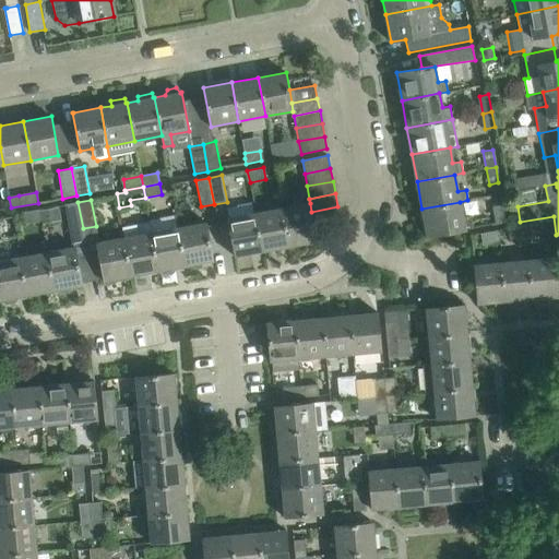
[(83,228),(78,202),(63,204),(69,232),(83,228)]
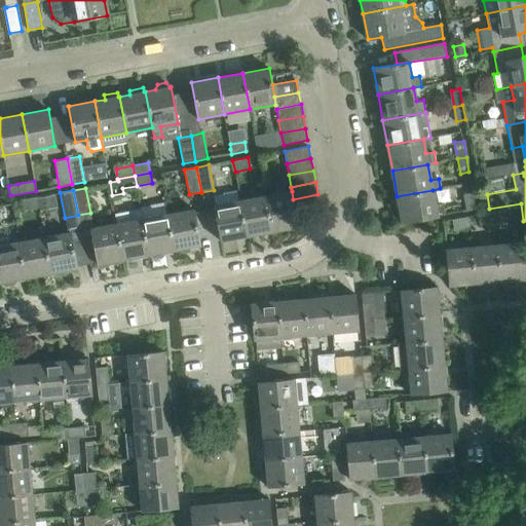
[(436,204),(433,190),(397,196),(402,223),(445,215),(443,203),(436,204)]
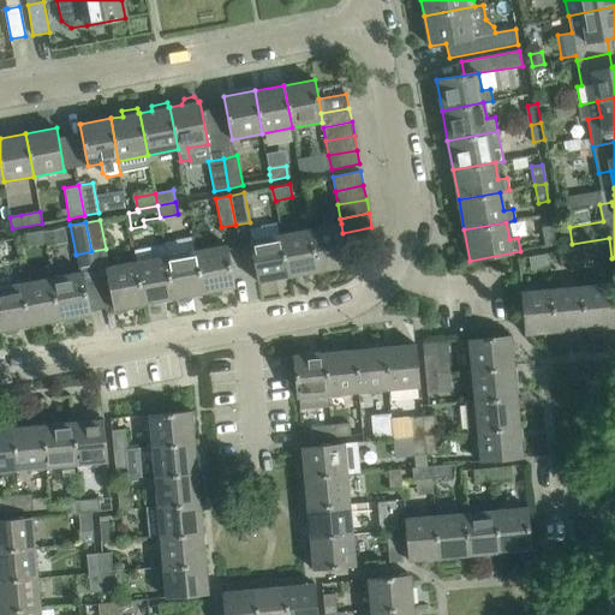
[(311,230),(318,272),(350,266),(342,233),(341,224),(311,230)]
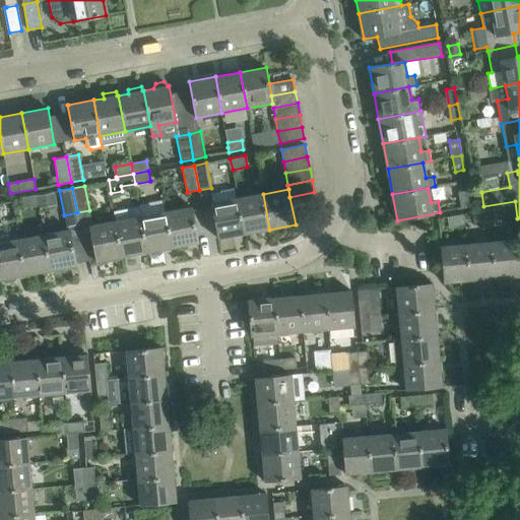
[(465,190),(458,191),(460,208),(468,207),(465,190)]
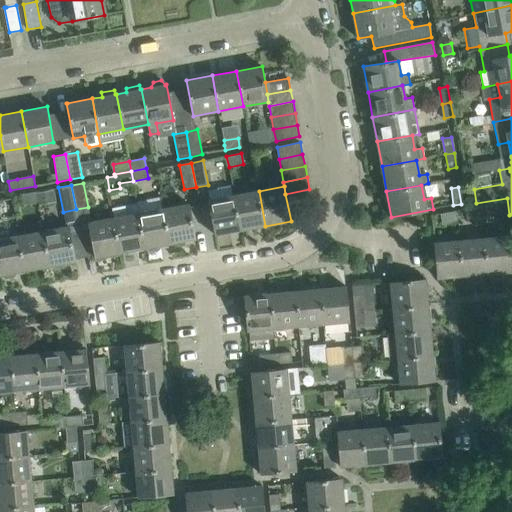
[(265,226),(259,191),(234,195),(240,231),(265,226)]
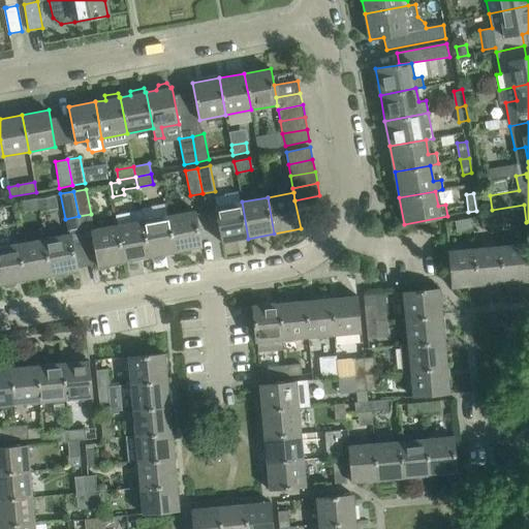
[(39,210),(37,198),(21,201),(23,212),(39,210)]
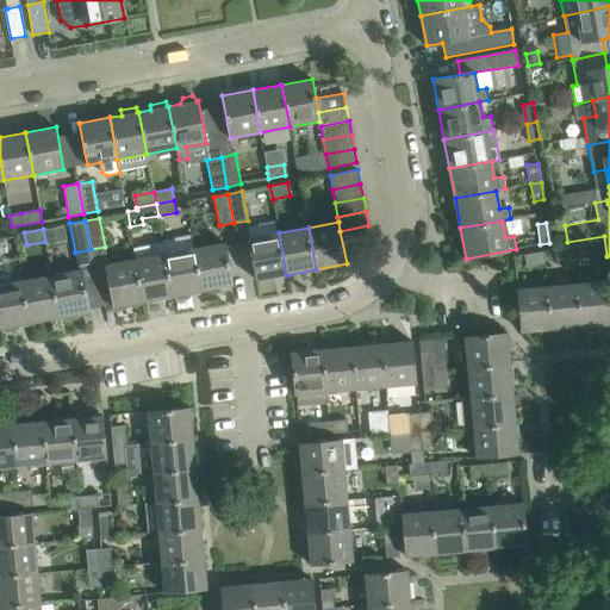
[(286,275),(279,232),(248,238),(256,280),(286,275)]
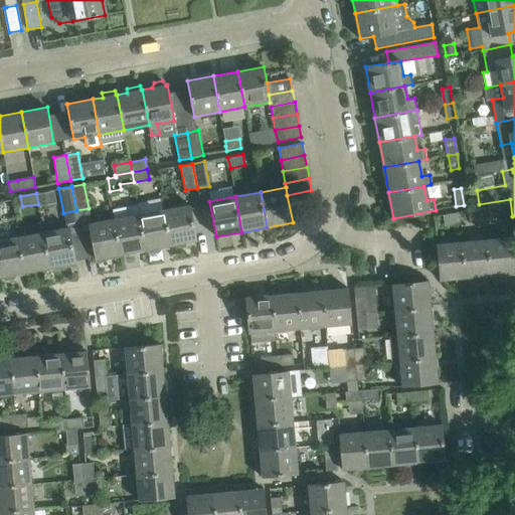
[(113,209),(115,219),(121,254),(146,249),(138,204),(113,209)]
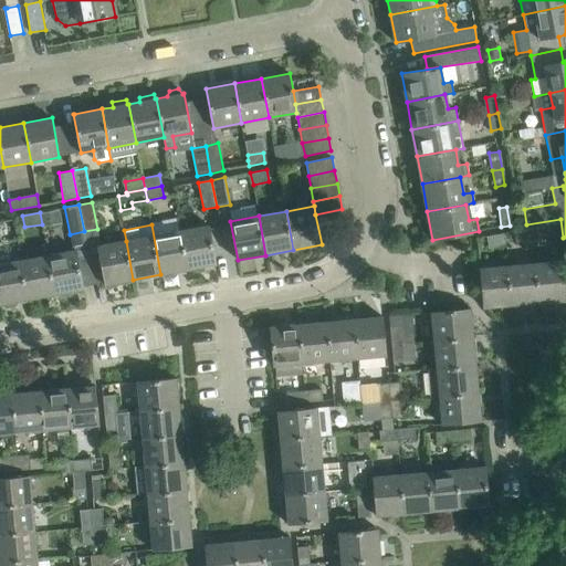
[(209,226),(180,231),(188,270),(216,264),(209,226)]
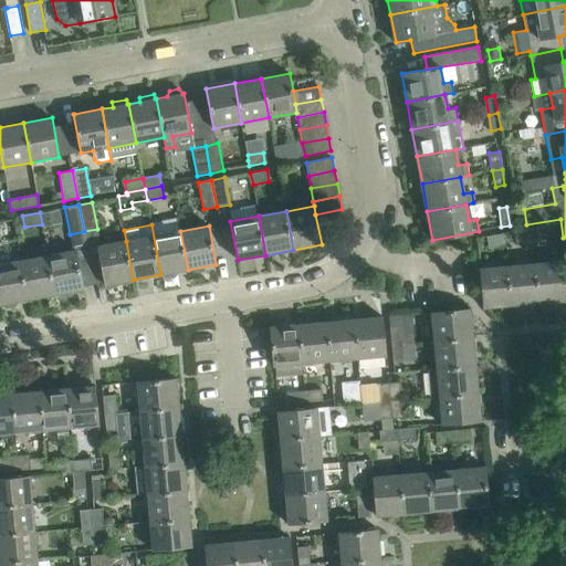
[(551,237),(548,226),(532,229),(534,240),(551,237)]
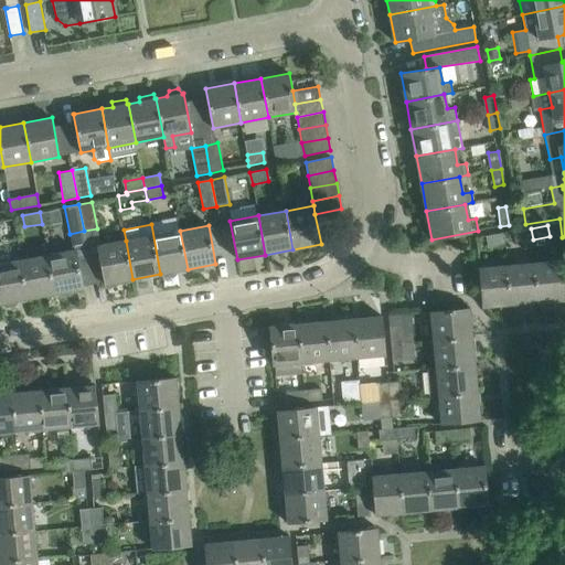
[(533,240),(531,228),(514,232),(515,242),(533,240)]
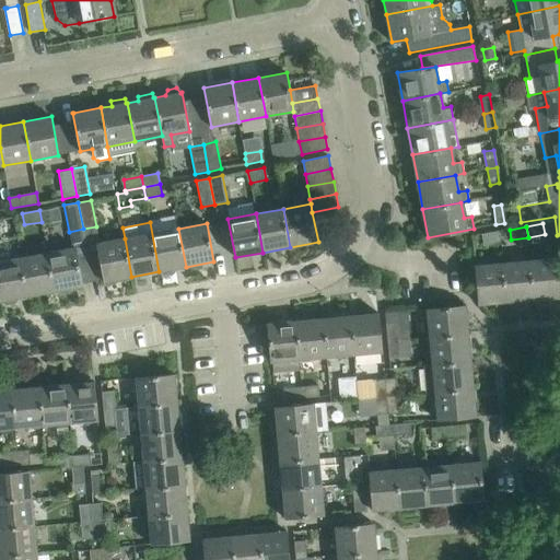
[(178,229),(152,233),(159,271),(161,271),(161,273),(164,276),(173,273),(175,270),(175,268),(186,267),(178,229)]
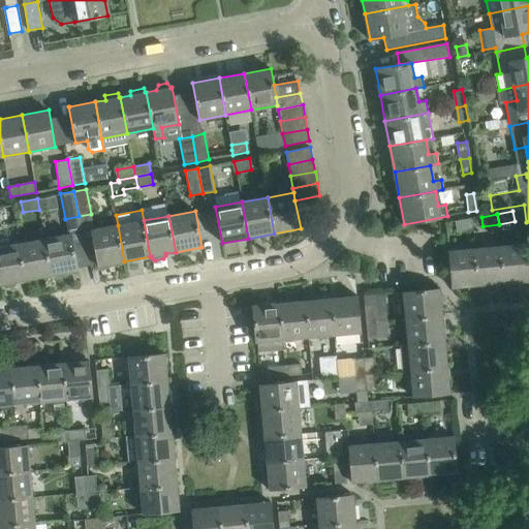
[(473,228),(471,218),(455,221),(457,231),(473,228)]
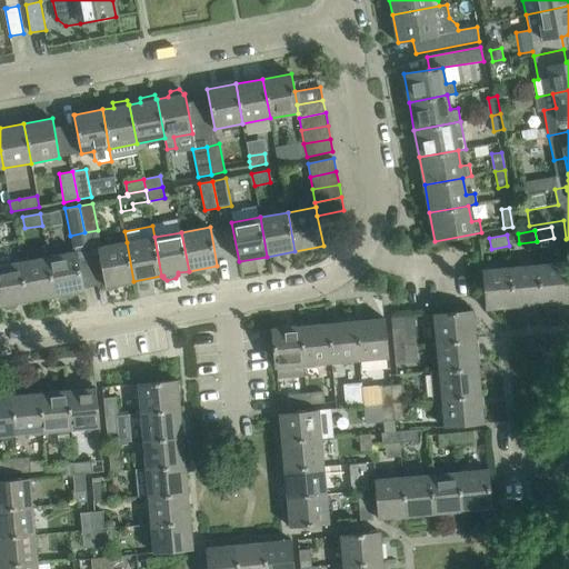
[(133,281),(127,242),(98,248),(106,287),(133,281)]
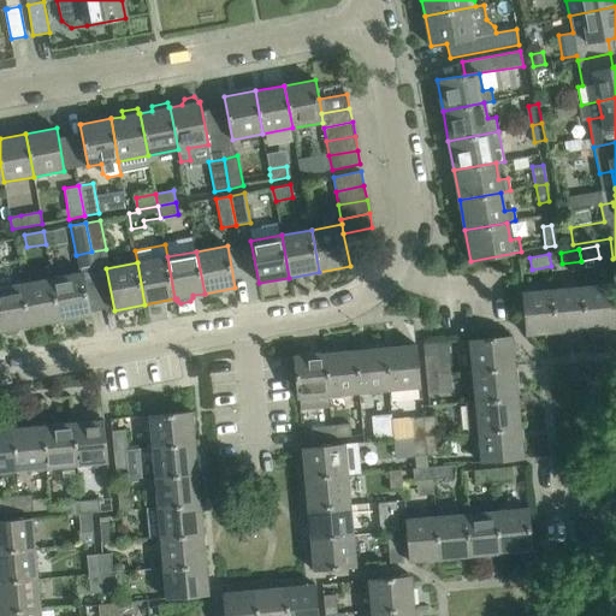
[(0,331),(30,326),(23,284),(19,284),(18,272),(0,274),(0,331)]
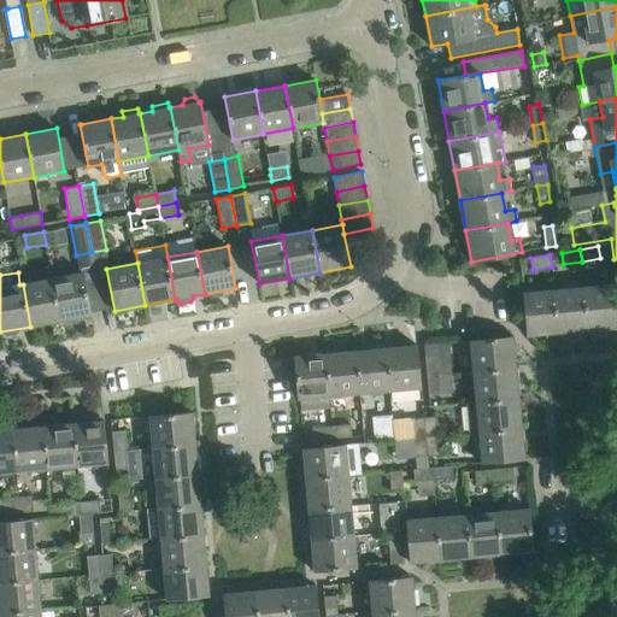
[(83,272),(52,278),(60,321),(90,315),(83,272)]
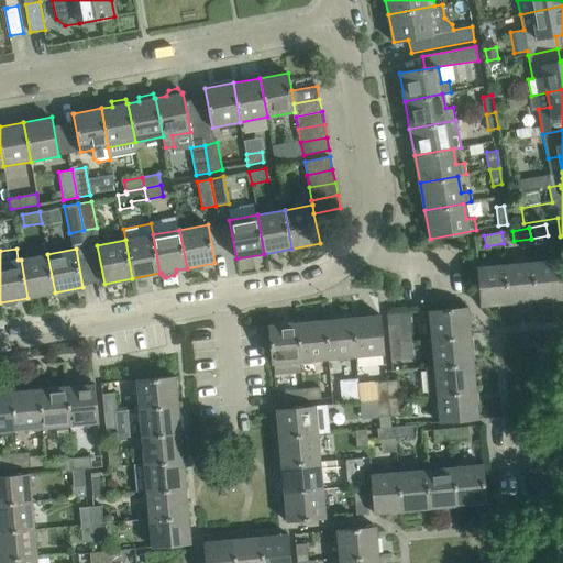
[(55,293),(47,254),(21,260),(28,298),(55,293)]
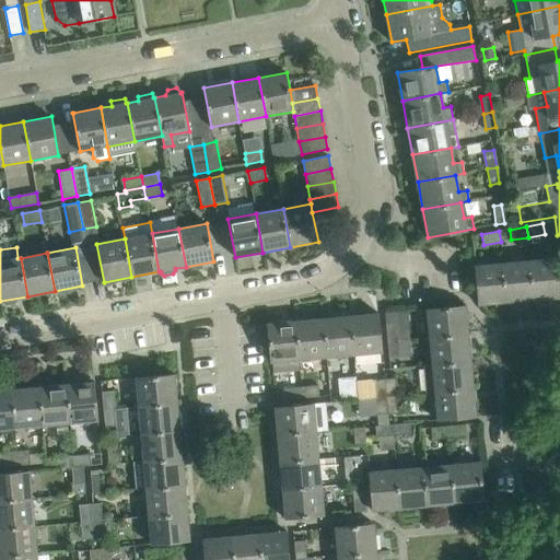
[(559,296),(559,275),(558,257),(531,260),(534,300),(559,296)]
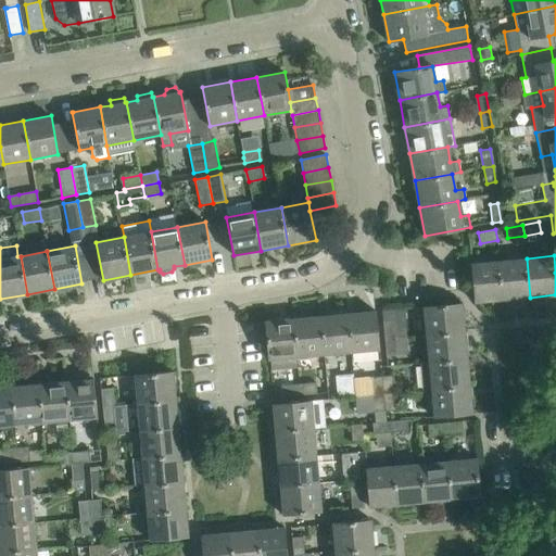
[(530,298),(527,258),(500,261),(503,300),(530,298)]
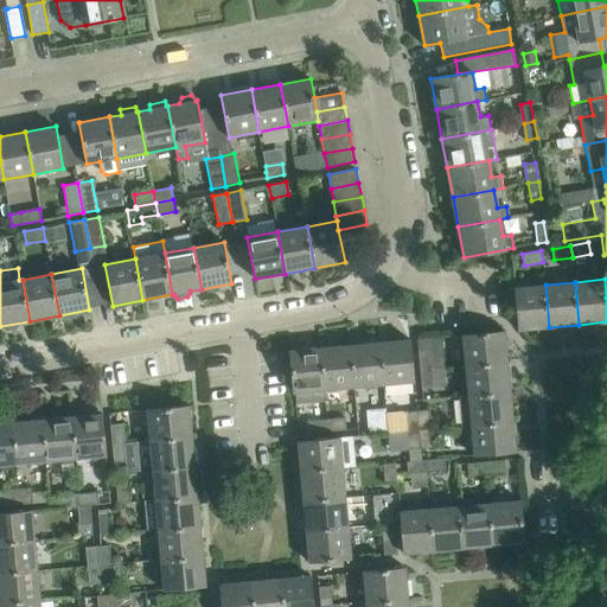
[(549,327),(545,285),(515,287),(518,330),(549,327)]
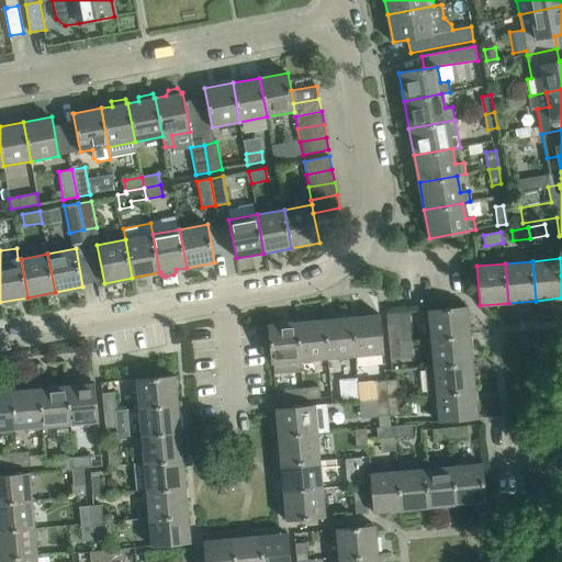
[(470,335),(468,306),(428,310),(430,338),(470,335)]
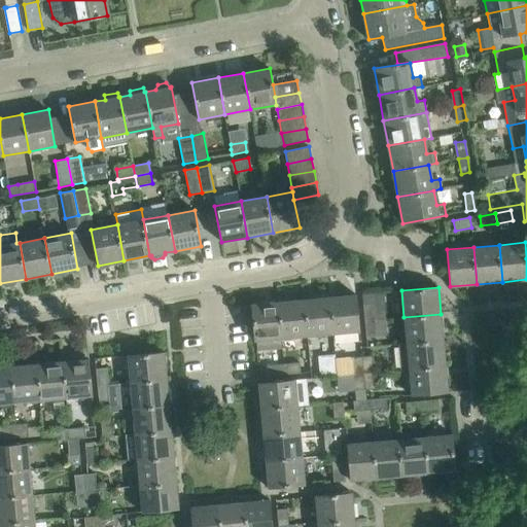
[(359,331),(356,294),(329,296),(332,334),(359,331)]
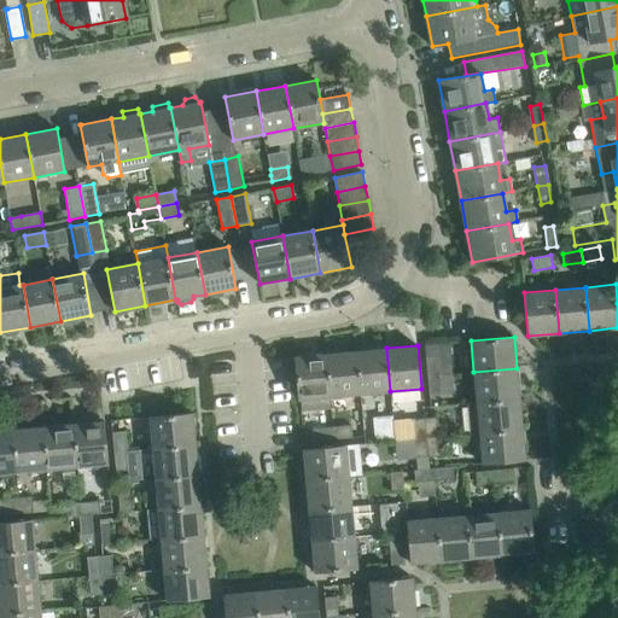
[(390,391),(386,348),(356,351),(360,395),(390,391)]
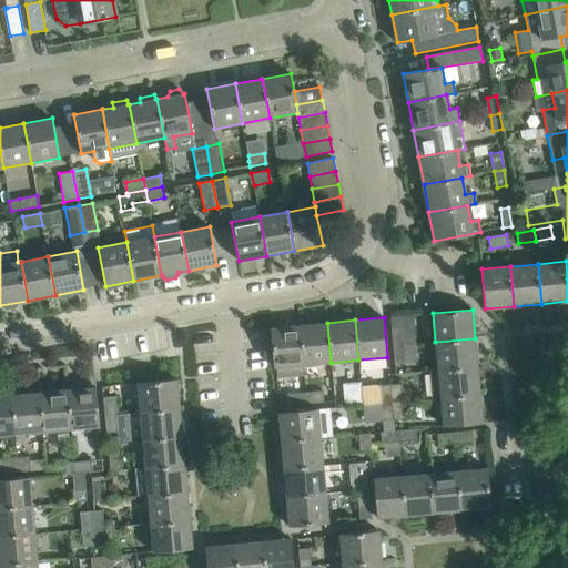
[(331,363),(327,323),(300,325),(303,365),(331,363)]
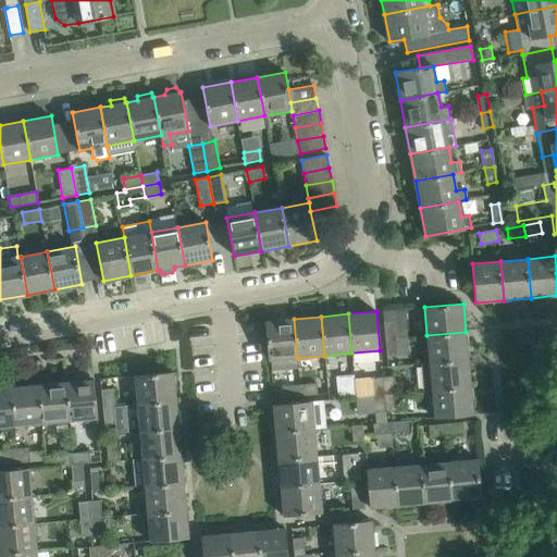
[(297,358),(294,319),(265,321),(269,360),(297,358)]
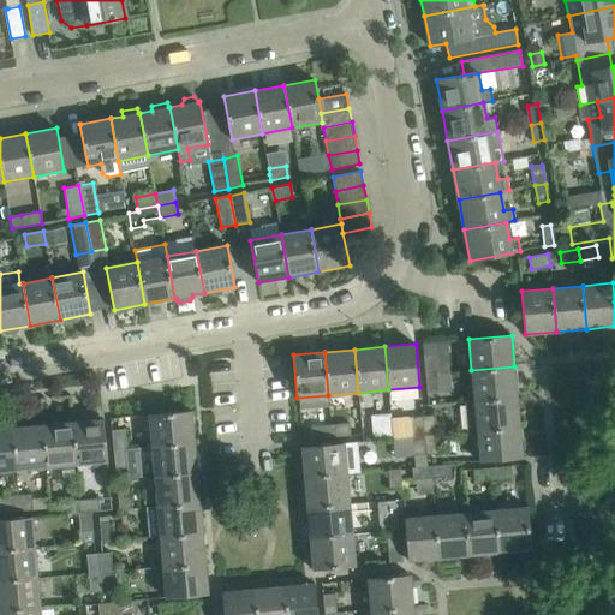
[(436,354),(424,356),(425,375),(437,374),(436,354)]
